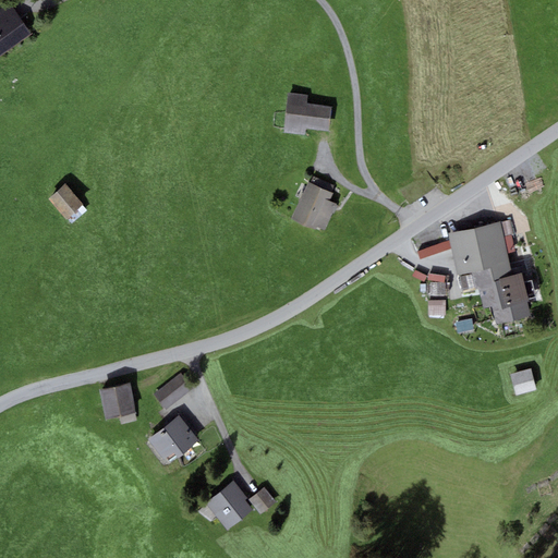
[(0,56),(33,34),(13,5),(0,14),(0,56)]
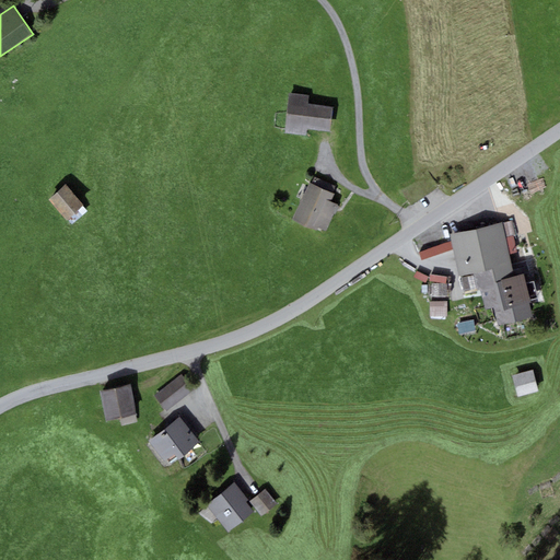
[(334,107),(307,104),(308,95),(289,93),(283,133),(306,137),(307,129),(330,131),(334,107)]
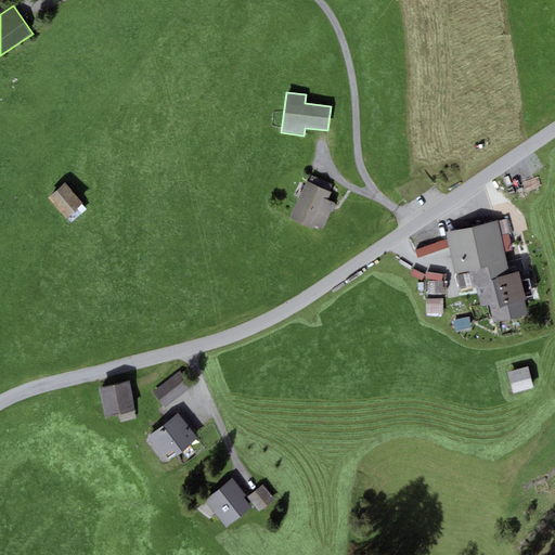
[(84,204),(65,182),(48,197),(66,218),(84,204)]
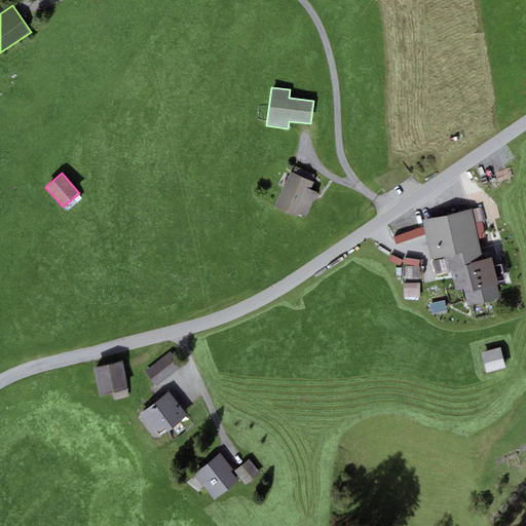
[(291,173),(274,208),(297,219),(299,214),(306,217),(317,193),(310,190),(313,183),(291,173)]
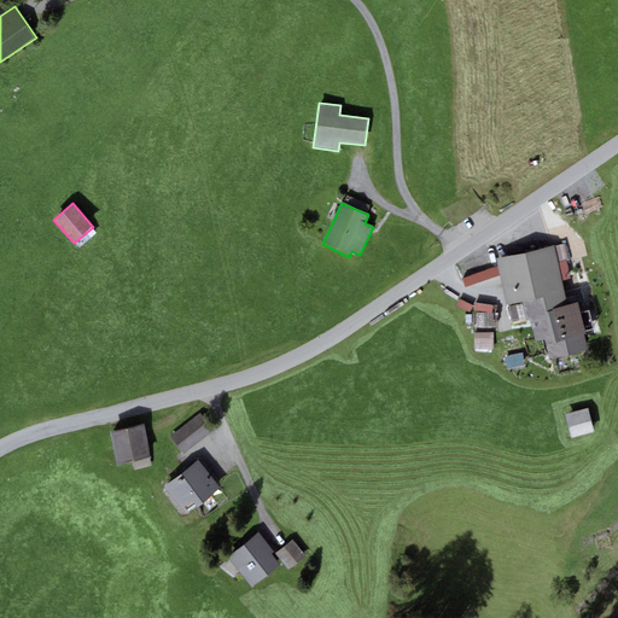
[(563,245),(554,246),(563,281),(571,279),(567,261),(570,261),(565,244),(563,245)]
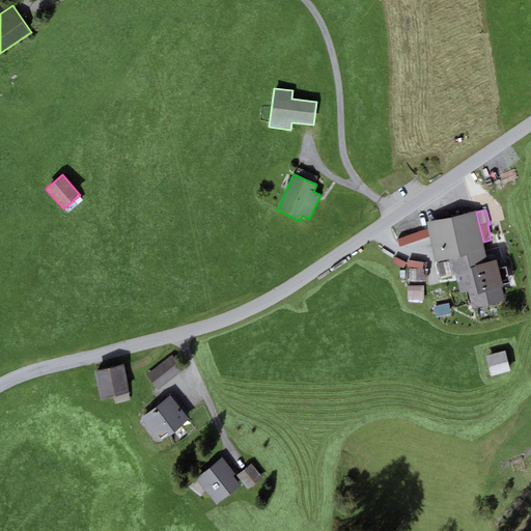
[(476,211),(426,222),(428,229),(429,236),(436,262),(449,259),(485,250),(483,242),(476,212),(476,211)]
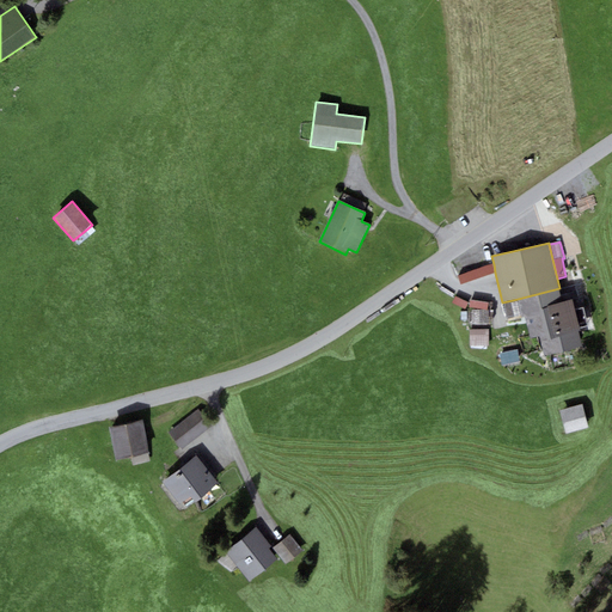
[(495,273),(494,264),(458,276),(460,285),(495,273)]
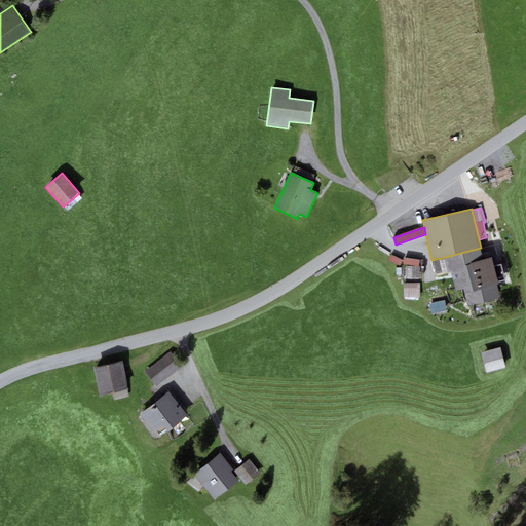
[(491,258),(484,260),(481,248),(445,257),(448,271),(451,271),(455,291),(463,289),(467,306),(498,299),(495,286),(499,285),(498,283),(505,280),(501,266),(494,267),(491,258)]
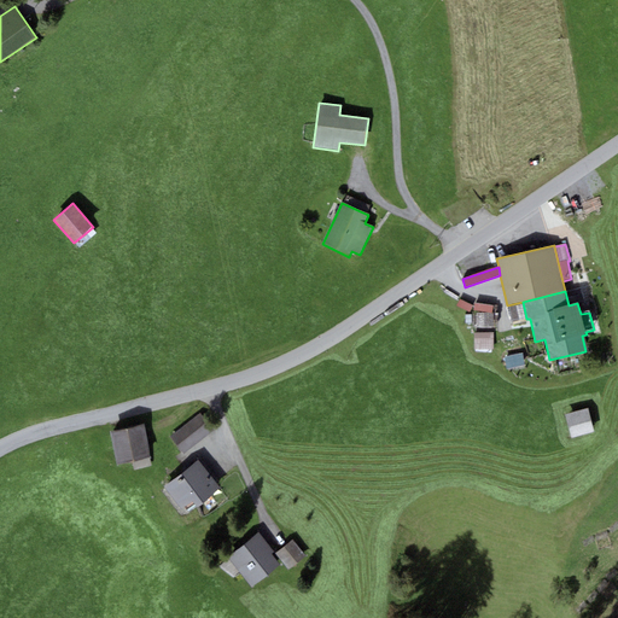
[(472,305),(460,299),(458,305),(470,312),(472,305)]
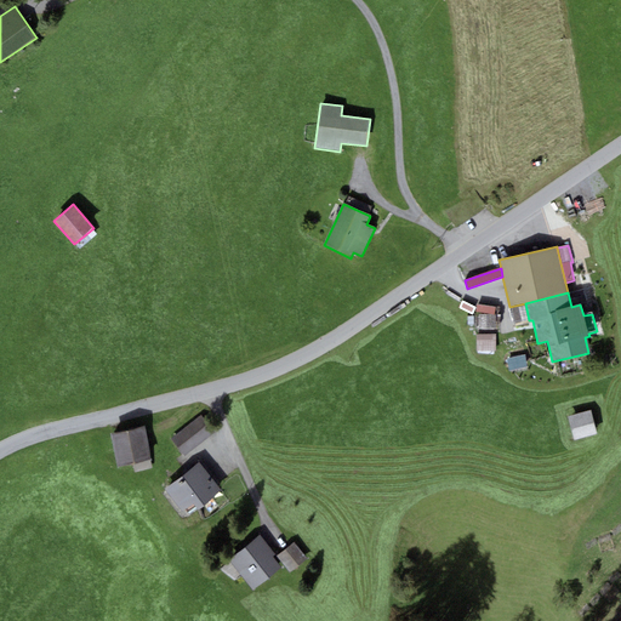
[(496,315),(478,314),(478,329),(495,329),(496,315)]
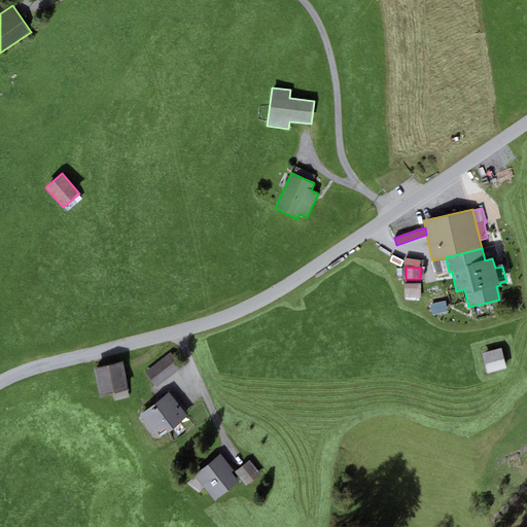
[(421,283),(403,284),(405,299),(421,297),(421,283)]
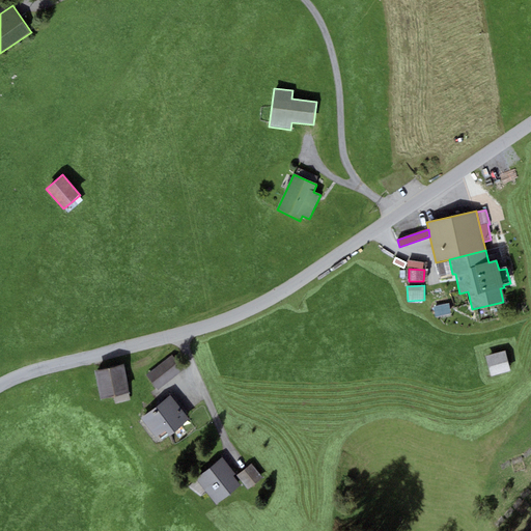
[(436,317),(451,314),(449,304),(434,308),(436,317)]
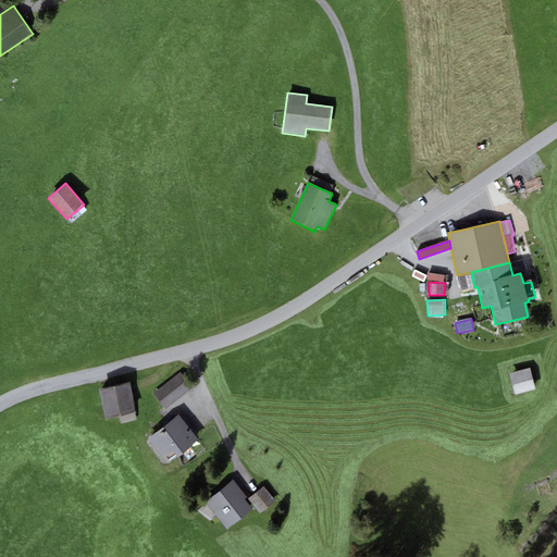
[(535,388),(530,369),(509,374),(516,395),(535,388)]
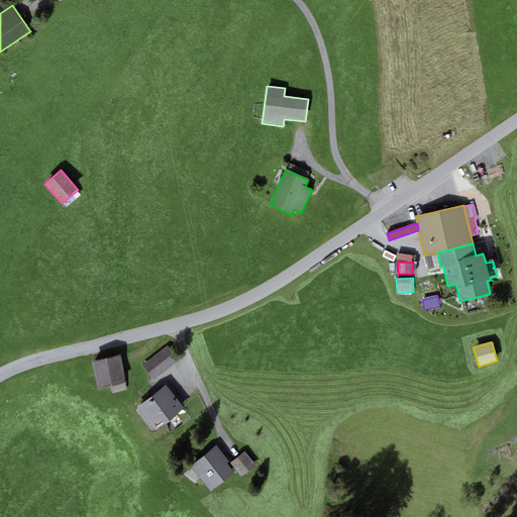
[(142,367),(153,381),(179,362),(168,347),(142,367)]
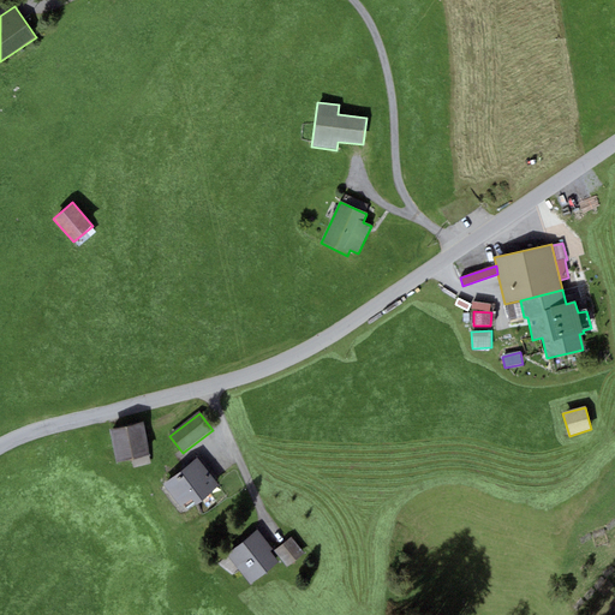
[(150,457),(144,423),(109,430),(115,463),(150,457)]
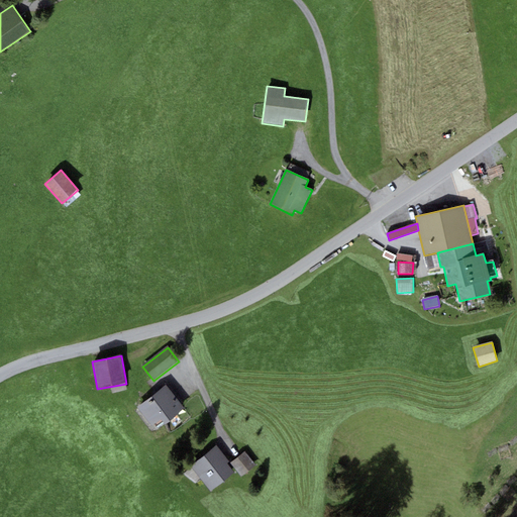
[(157,430),(184,408),(165,385),(137,407),(157,430)]
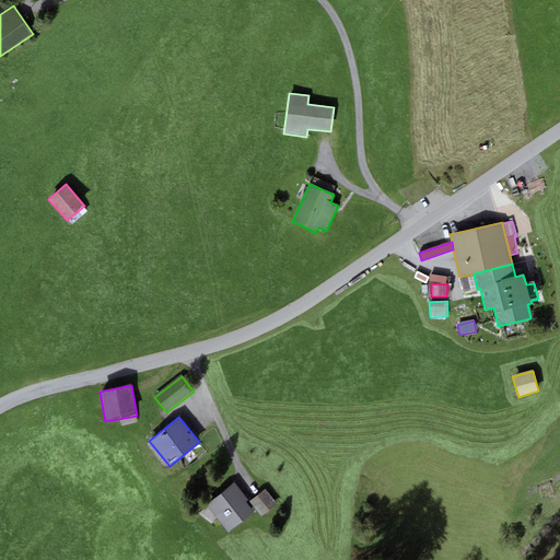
[(235,482),(207,505),(221,523),(229,532),(253,513),(245,503),(249,501),(235,482)]
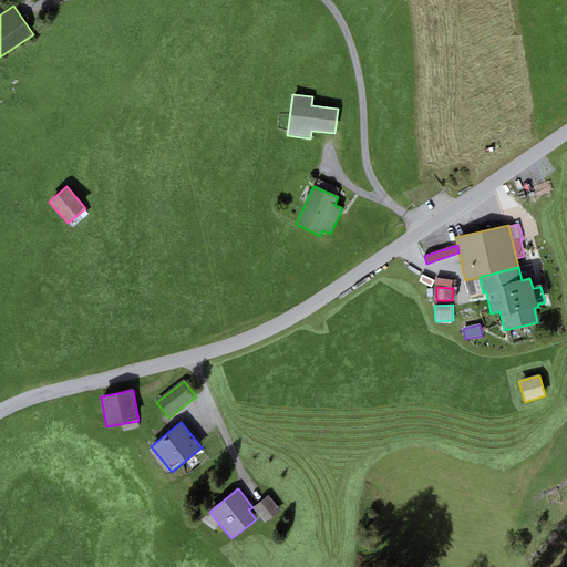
[(267,496),(253,508),(265,523),(280,511),(267,496)]
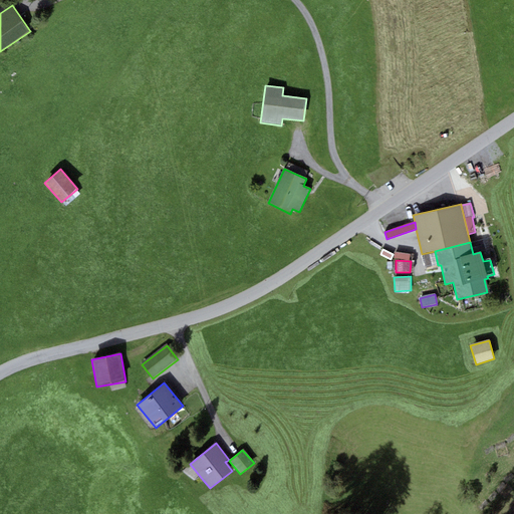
All buildings are outlined.
